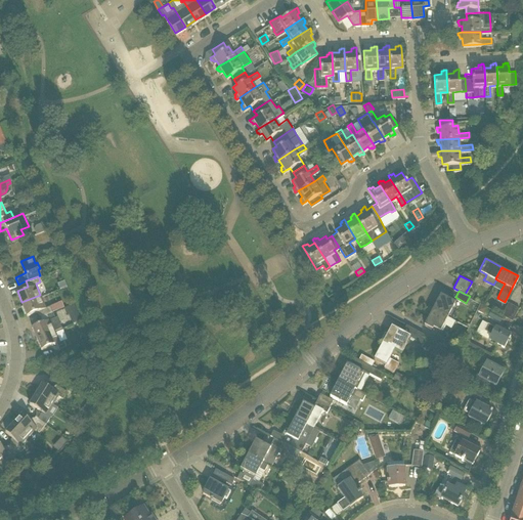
[(454,300),(440,293),(432,306),(447,314),(454,300)]
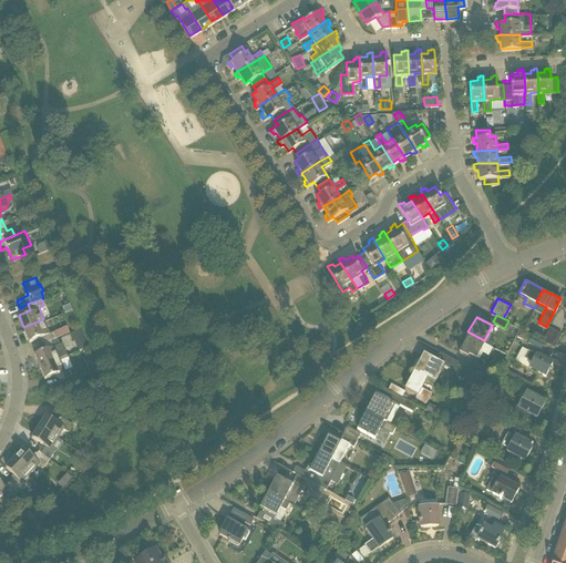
[(23,327),(29,339),(41,335),(43,341),(57,336),(53,329),(49,331),(43,319),(23,327)]
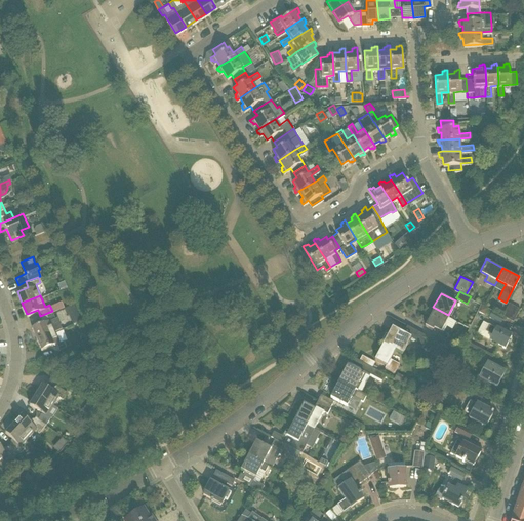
[(61,299),(55,302),(57,308),(64,306),(61,299)]
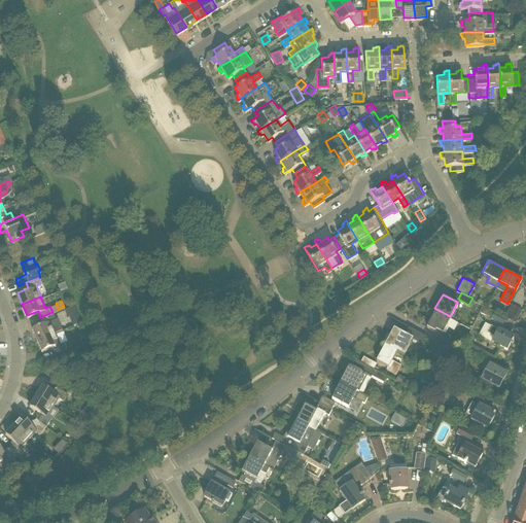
[(515,320),(521,308),(511,302),(503,315),(515,320)]
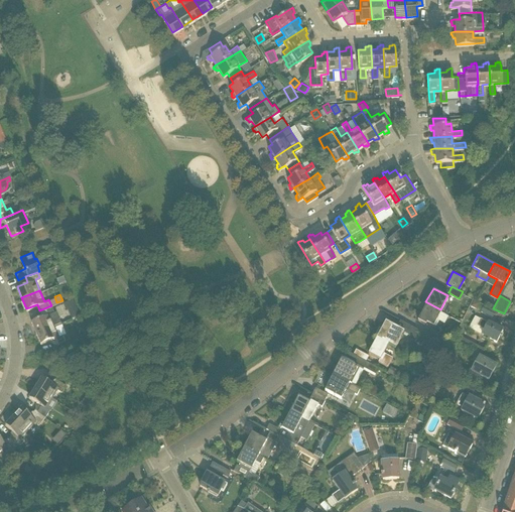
[(66,307),(76,303),(73,296),(62,300),(66,307)]
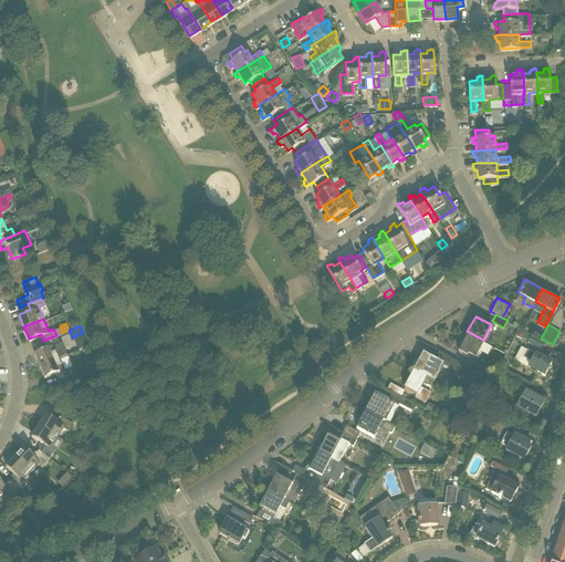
[(522,337),(525,331),(519,328),(515,334),(522,337)]
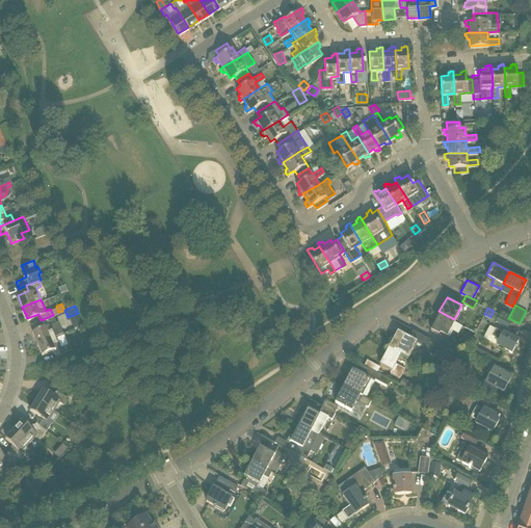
[(439,311),(430,328),(439,333),(440,331),(446,334),(454,319),(439,311)]
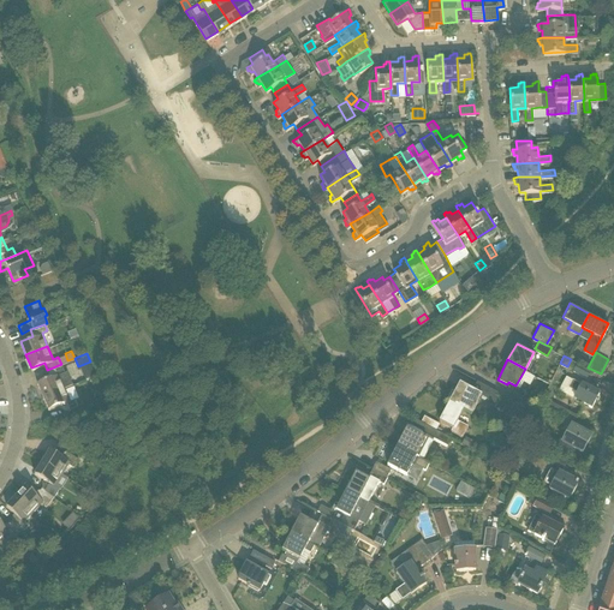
[(576,362),(572,369),(586,376),(590,369),(576,362)]
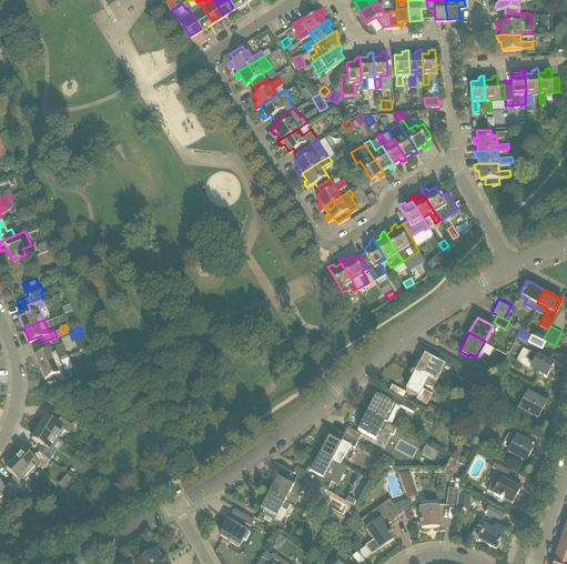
[(42,349),(34,353),(39,365),(59,356),(67,353),(61,341),(59,342),(57,336),(43,342),(46,348),(42,349)]
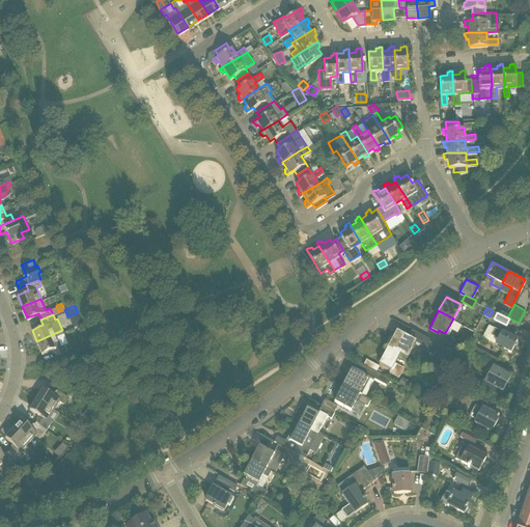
[(510,350),(517,337),(494,326),(491,333),(498,336),(495,341),(496,342),(496,344),(501,347),(501,345),(510,350)]
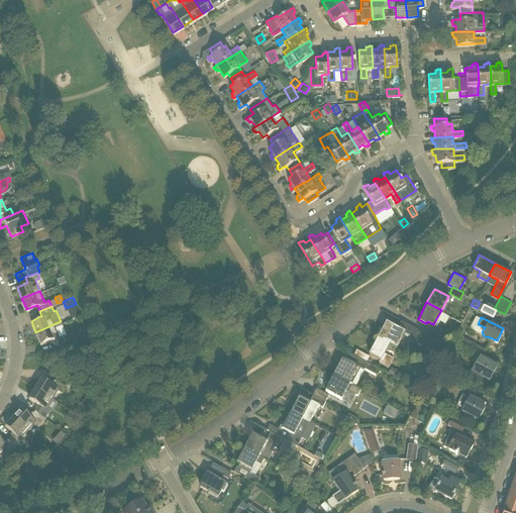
[(379,326),(375,333),(378,335),(377,336),(388,341),(394,344),(402,330),(414,336),(416,337),(421,329),(418,328),(400,318),(396,325),(386,320),(382,327),(379,326)]
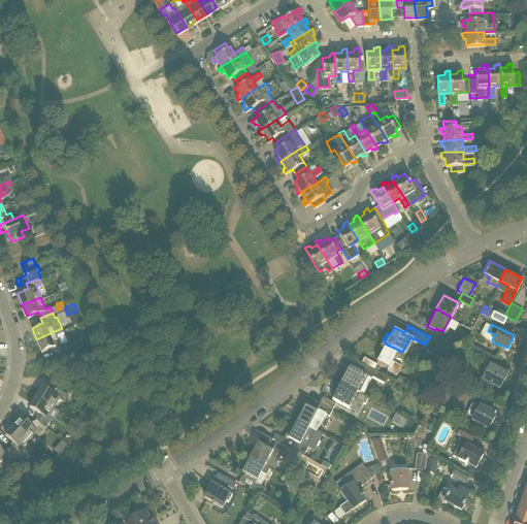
[(36,339),(41,351),(53,346),(55,352),(67,347),(64,340),(60,342),(55,331),(36,339)]
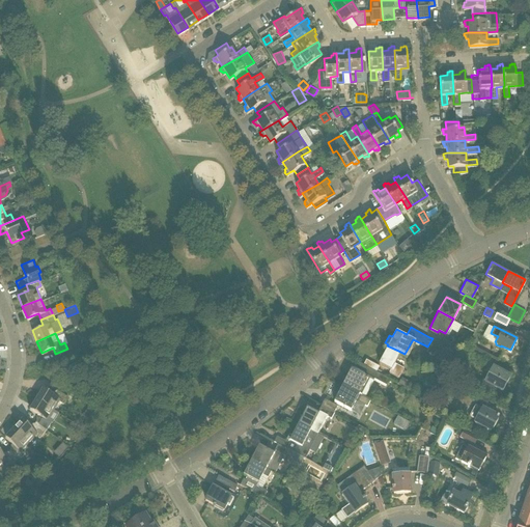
[(443,337),(440,342),(451,349),(454,343),(443,337)]
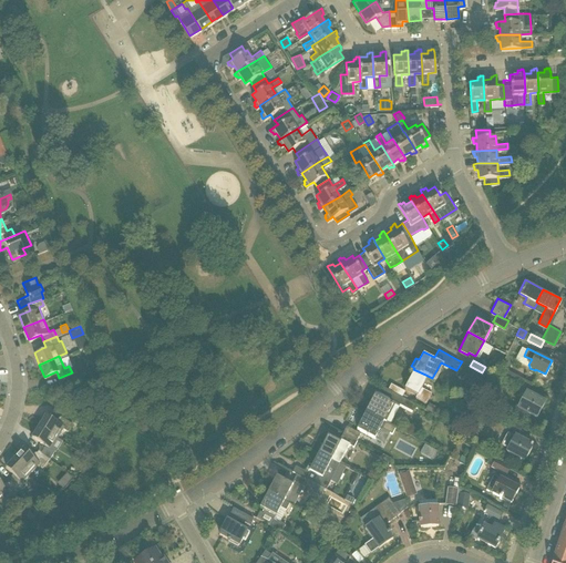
[(532,381),(520,375),(502,365),(497,375),(515,384),(516,381),(528,388),(532,381)]
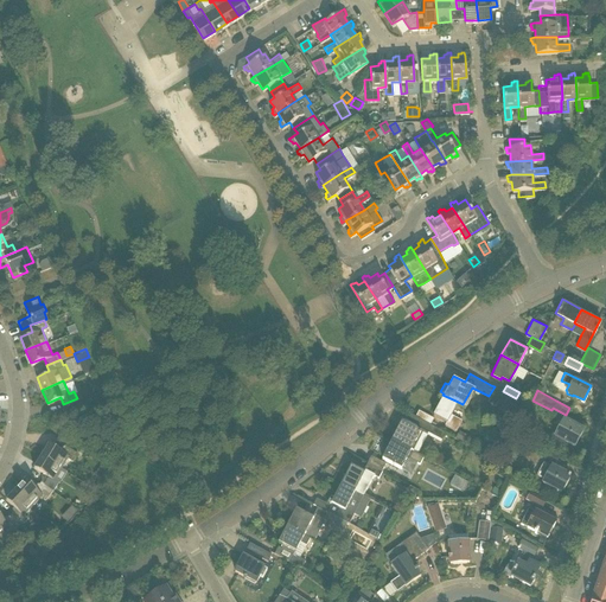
[(442,395),(433,412),(446,420),(445,423),(455,429),(461,418),(460,418),(450,411),(455,401),(442,395)]
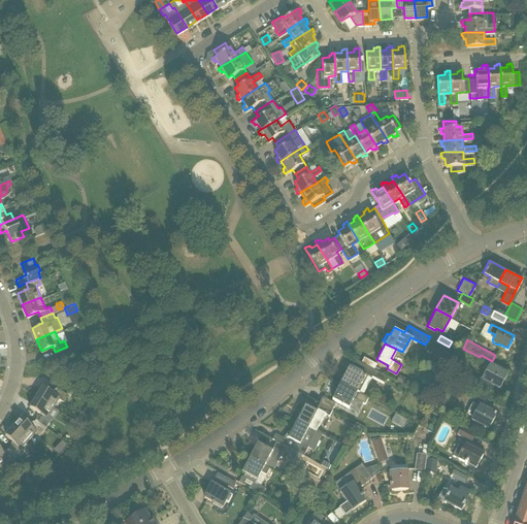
[(376,362),(363,355),(361,360),(365,363),(373,367),(376,362)]
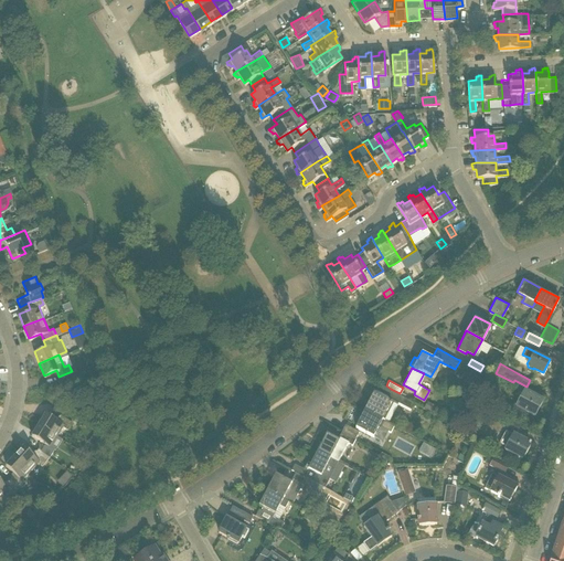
[(523,388),(515,403),(513,402),(509,412),(521,419),(525,410),(533,414),(542,398),(523,388)]
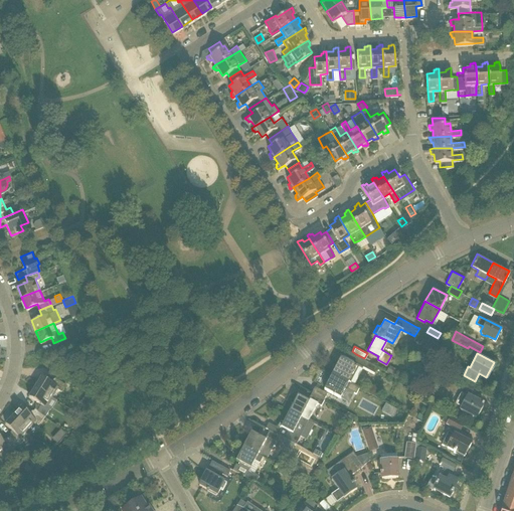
[(340,356),(332,371),(348,380),(349,380),(358,365),(361,367),(362,365),(374,371),(377,365),(364,358),(356,354),(353,360),(342,354),(341,356),(340,356)]
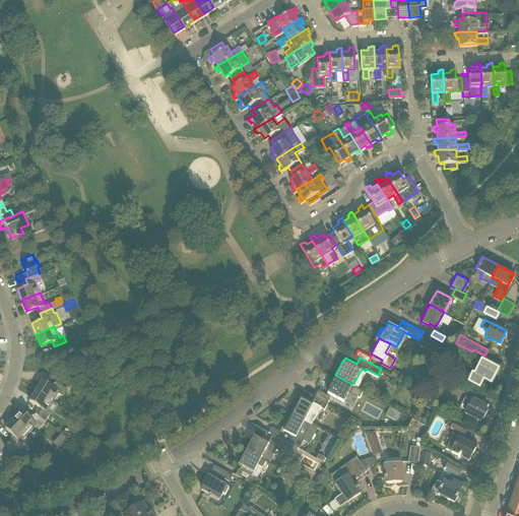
[(398,378),(401,372),(393,367),(390,373),(398,378)]
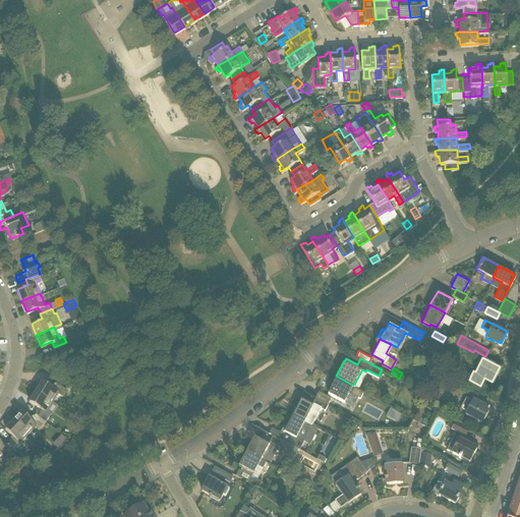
[(349,391),(355,394),(359,396),(363,390),(357,387),(357,388),(352,385),(336,376),(328,392),(343,400),(349,391)]
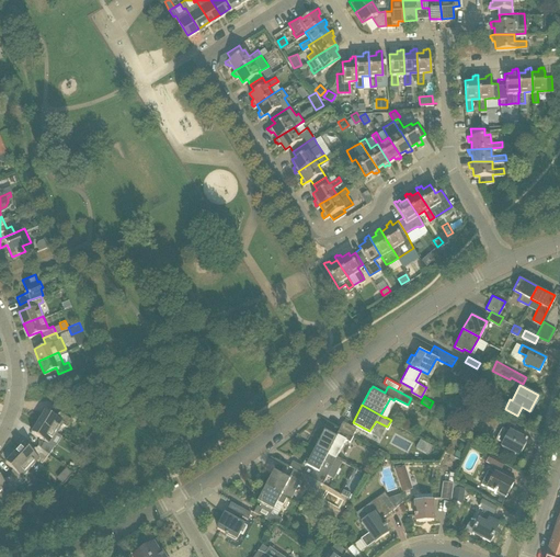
[(56,416),(45,408),(37,420),(56,431),(61,421),(66,424),(71,417),(59,409),(56,416)]
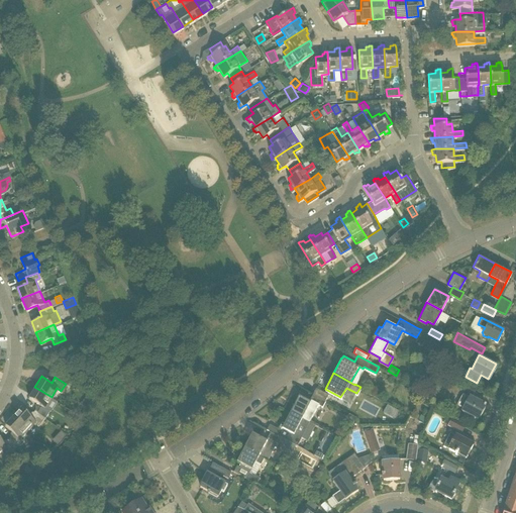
[(475,387),(465,381),(461,387),(472,392),(475,387)]
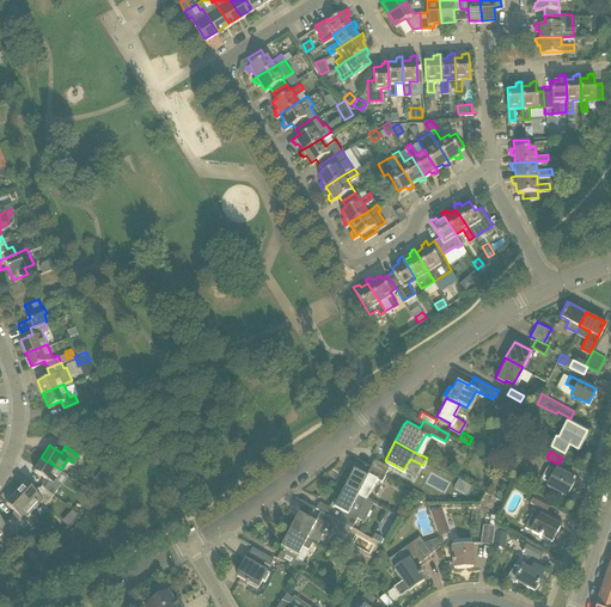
[(395,472),(386,467),(389,465),(373,457),(370,465),(384,472),(385,472),(392,476),(395,472)]
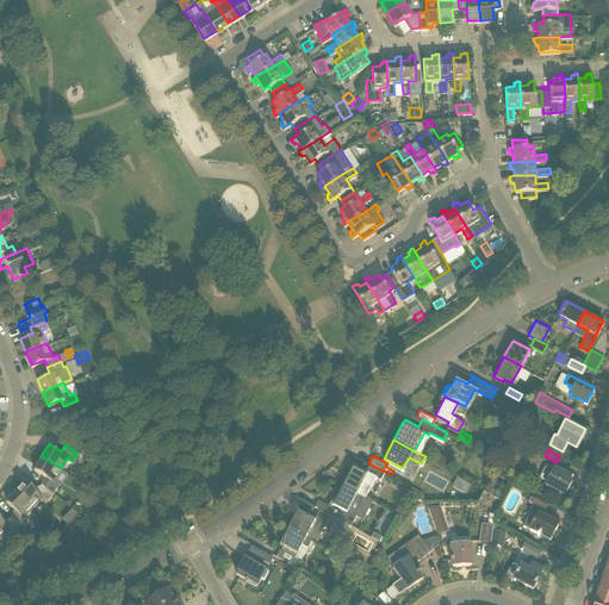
[(41,456),(33,468),(45,475),(41,482),(53,491),(53,492),(58,482),(54,480),(61,468),(41,456)]
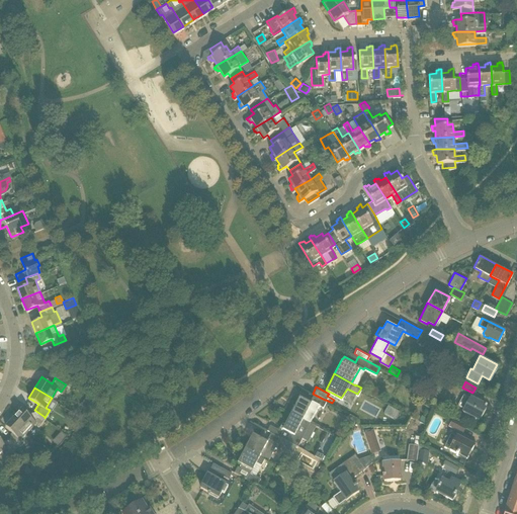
[(90,401),(93,396),(87,392),(84,397),(90,401)]
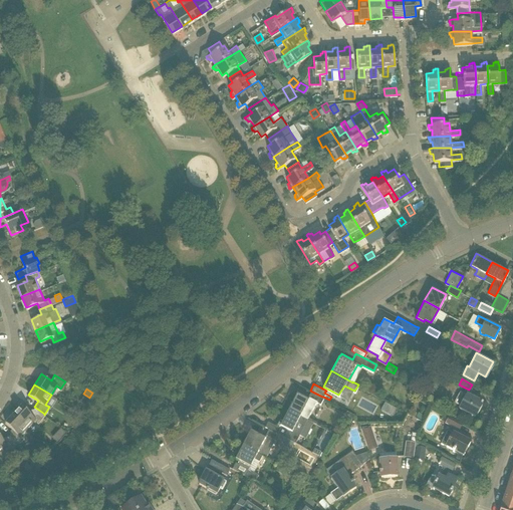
[(475,416),(482,402),(468,394),(460,390),(454,400),(461,404),(459,407),(475,416)]
